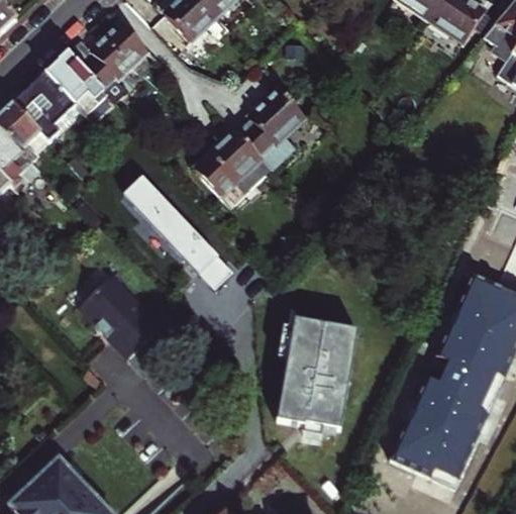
[(218,19),(201,0),(183,0),(167,15),(192,43),(209,28),(221,41),(231,32),(218,19)]
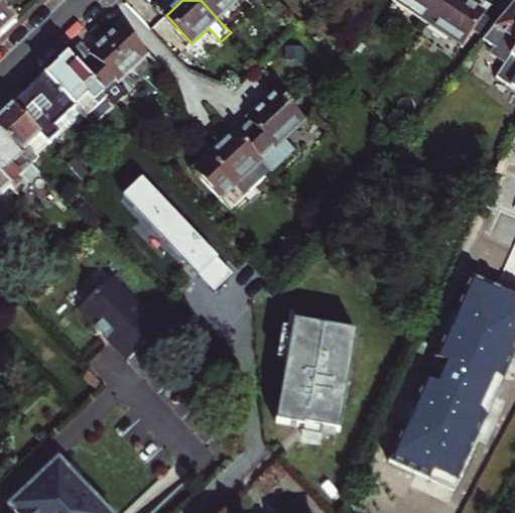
[(201,0),(218,19),(238,0),(201,0)]
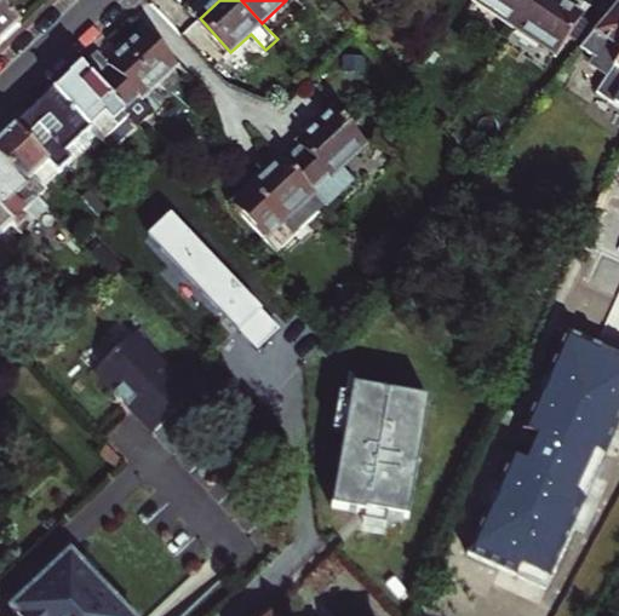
[(482,0),(515,22),(529,0),(482,0)]
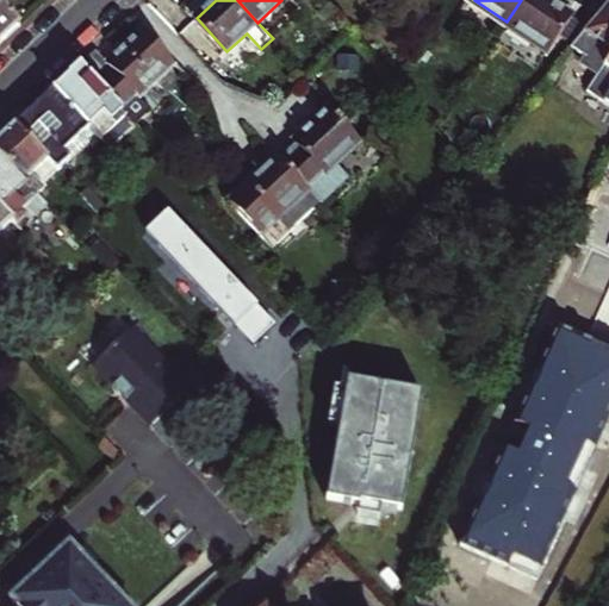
[(521,0),(507,22),(546,49),(570,13),(551,0),(521,0)]
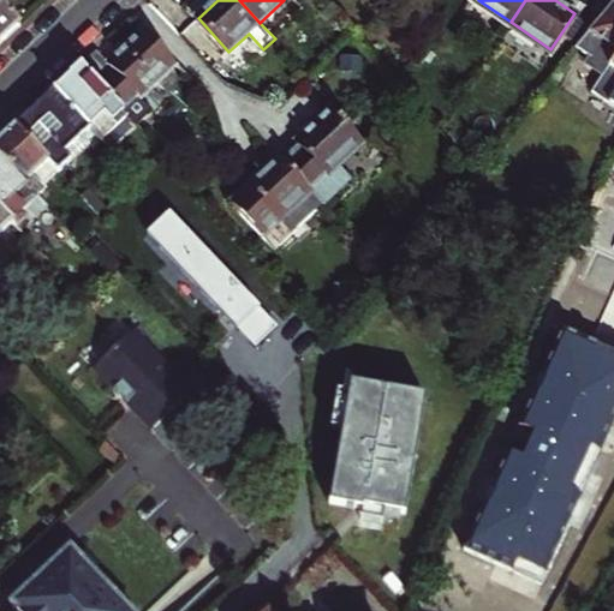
[(0,37),(18,21),(0,1),(0,37)]
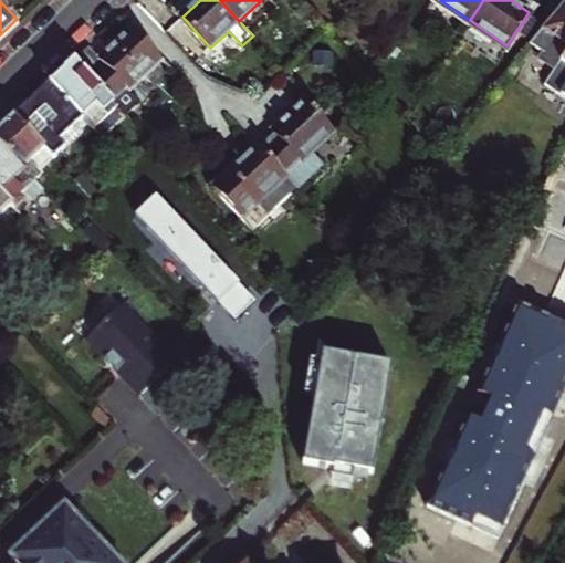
[(564,1),(546,20),(529,41),(543,50),(541,55),(556,65),(548,77),(564,89),(564,1)]
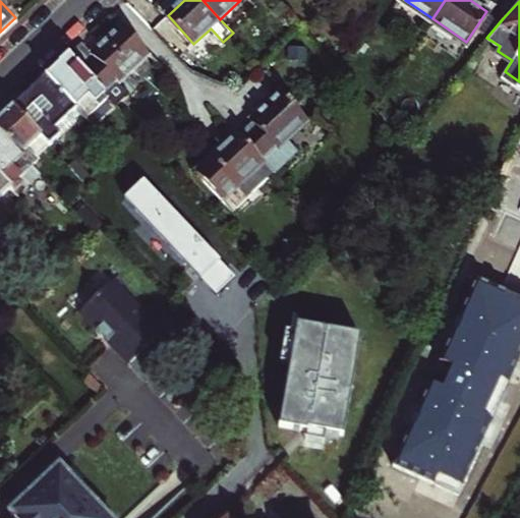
[(68,55),(106,94),(149,52),(124,25),(94,53),(83,41),(68,55)]
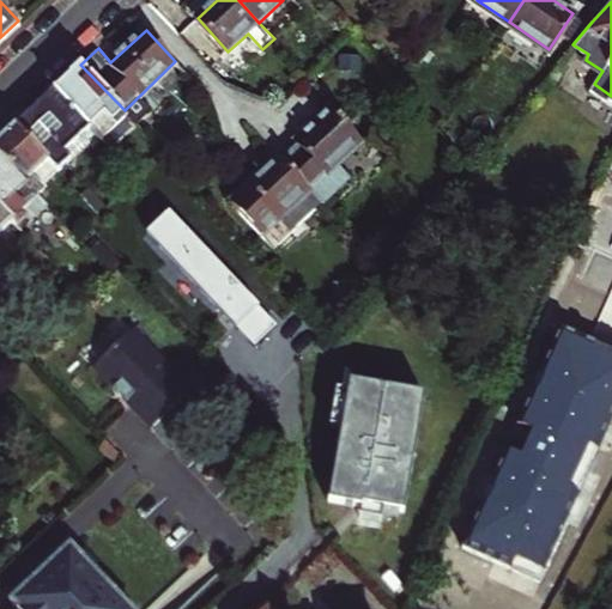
[(125,110),(80,65),(55,89),(91,127),(102,139),(128,115),(125,110)]
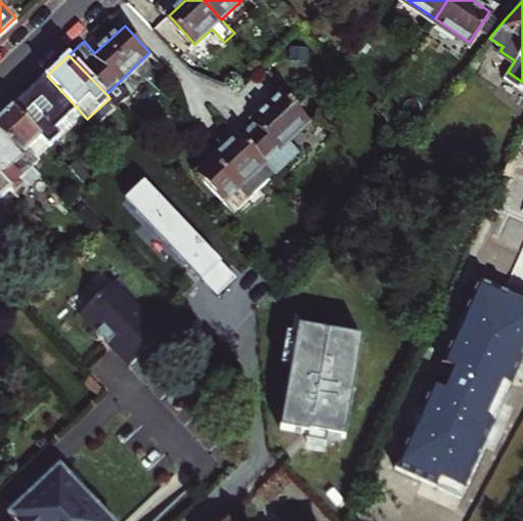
[(47,76),(14,105),(51,145),(61,136),(55,129),(78,109),(47,76)]
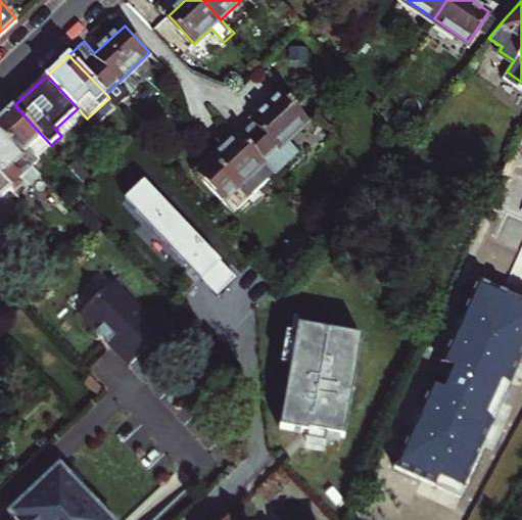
[(241,138),(266,163),(310,122),(284,94),(252,124),(254,126),(241,138)]
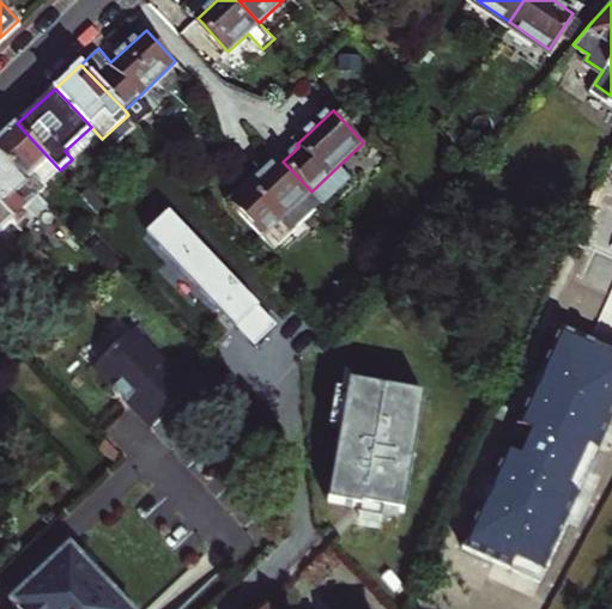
[(60,170),(17,123),(0,139),(0,153),(36,193),(60,170)]
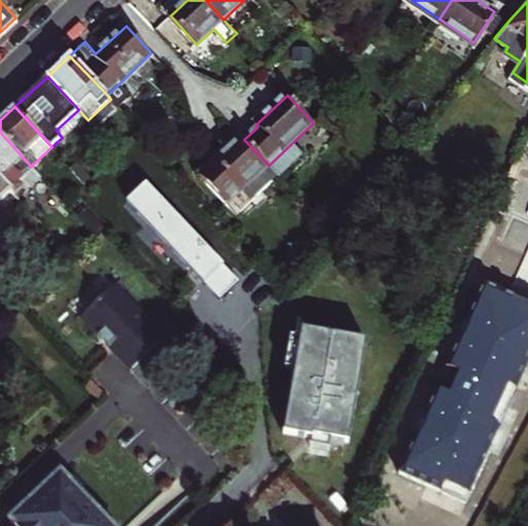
[(31,166),(0,132),(0,177),(11,189),(20,197),(41,178),(31,166)]
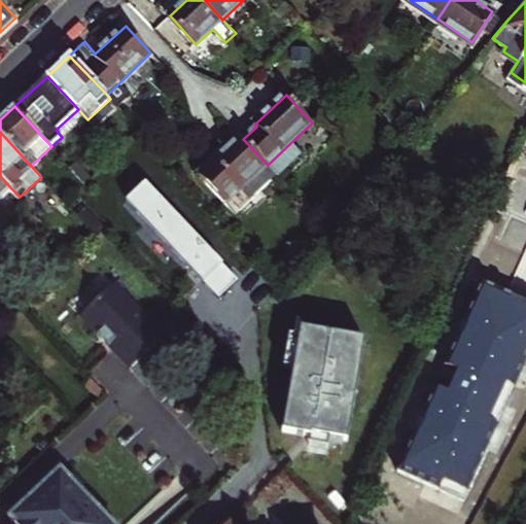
[(268,165),(243,139),(242,137),(203,174),(228,202),(268,165)]
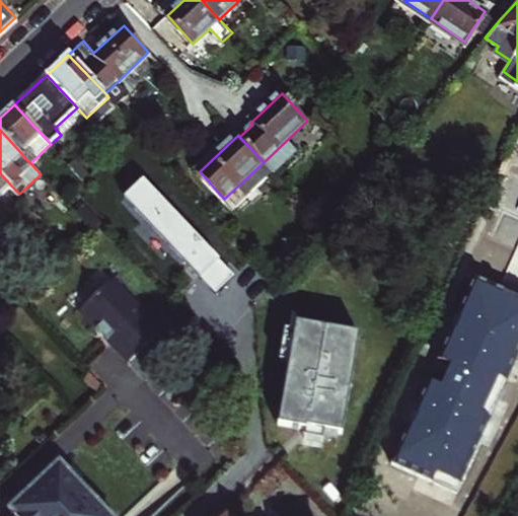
[(0,196),(11,186),(0,173),(0,196)]
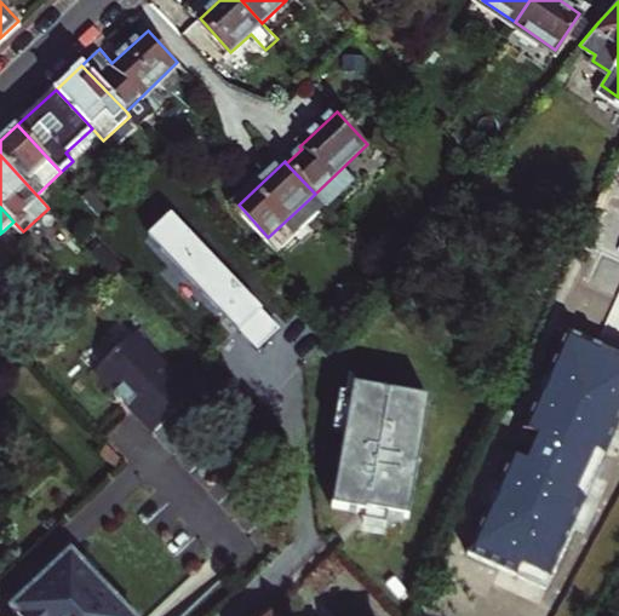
[(149,228),(257,341),(279,322),(171,207),(149,228)]
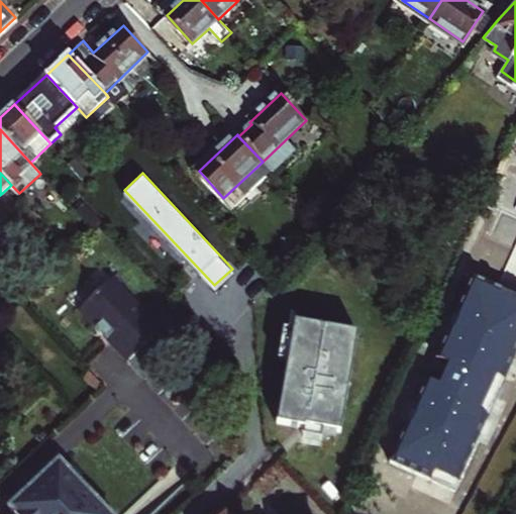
[(159,327),(110,277),(77,308),(125,358),(127,357),(146,377),(170,353),(151,334),(159,327)]
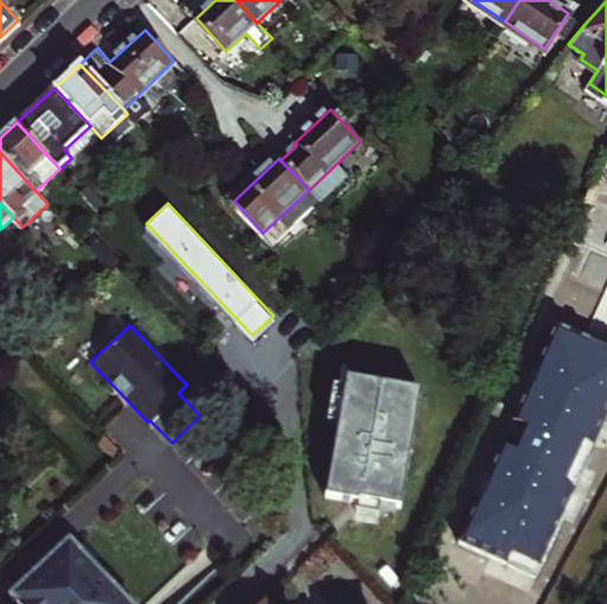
[(606,349),(555,325),(457,540),(537,572),(606,414),(606,349)]
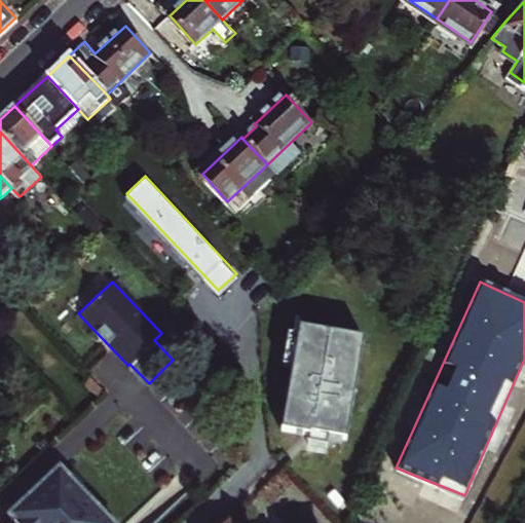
[(345,433),(363,333),(299,322),(298,330),(288,328),(283,360),(292,361),(280,424),(309,430),(308,437),(326,441),(328,430),(345,433)]
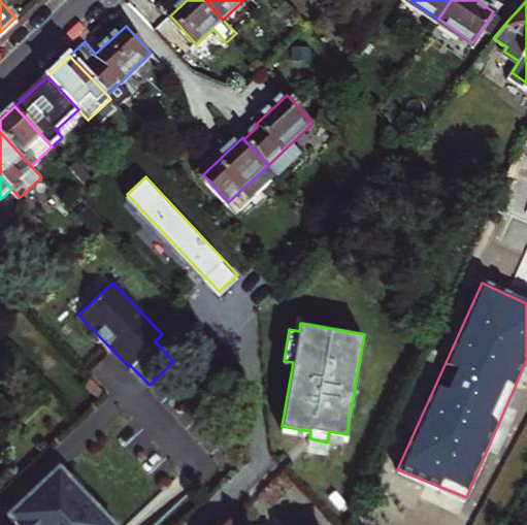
[(102,392),(89,378),(84,382),(97,396),(102,392)]
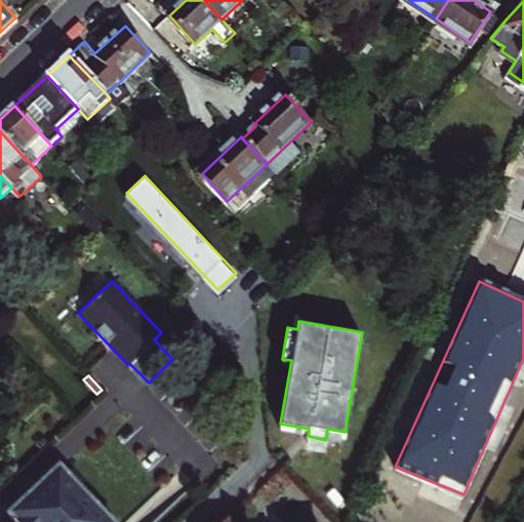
[(114,521),(59,465),(8,512),(15,519),(12,521),(114,521)]
